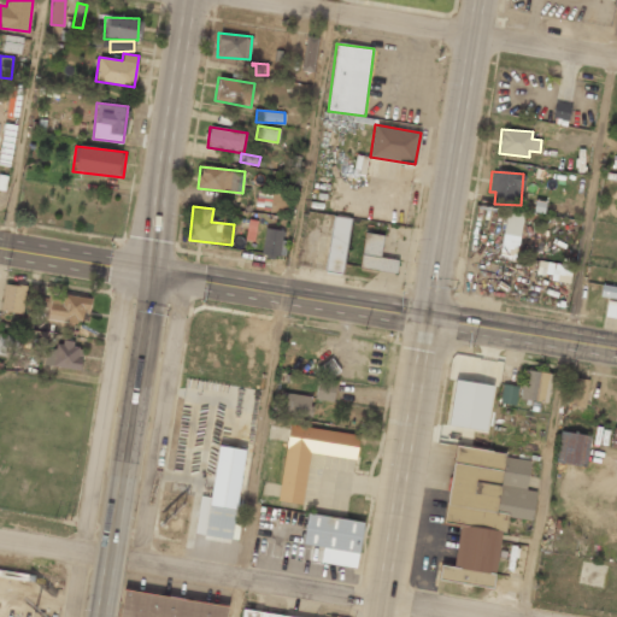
[(524,212),(507,209),(503,235),(518,239),(524,212)]
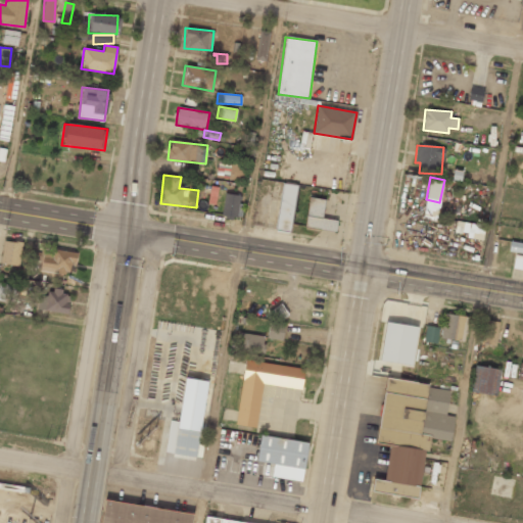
[(290,232),(297,185),(283,183),(276,229),(290,232)]
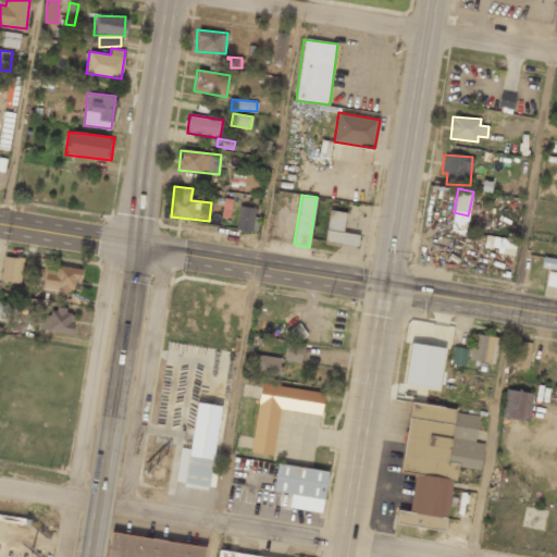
[(256,209),(239,206),(235,230),(251,232),(256,209)]
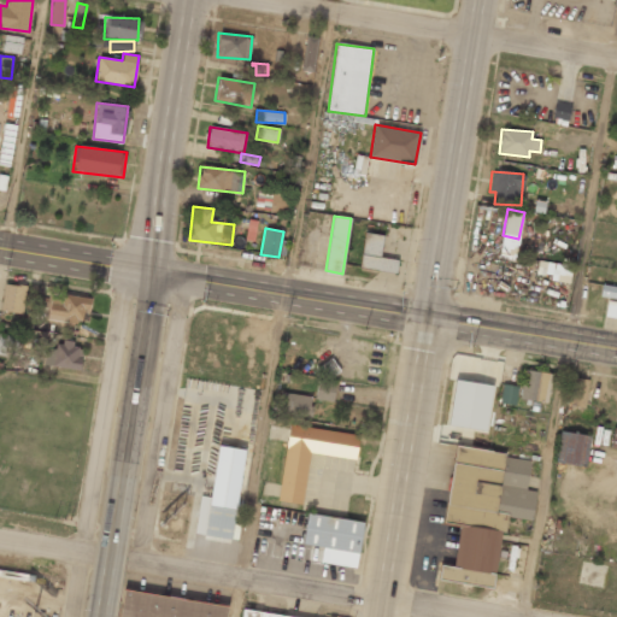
[(359,266),(395,274),(398,260),(380,257),(383,236),(365,233),(359,266)]
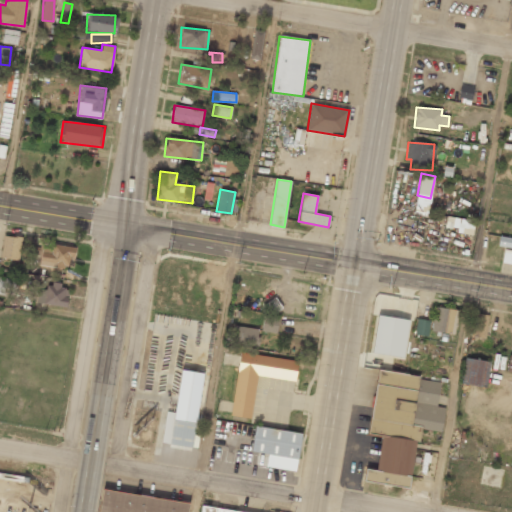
[(18,260),(22,238),(4,235),(0,258),(18,260)]
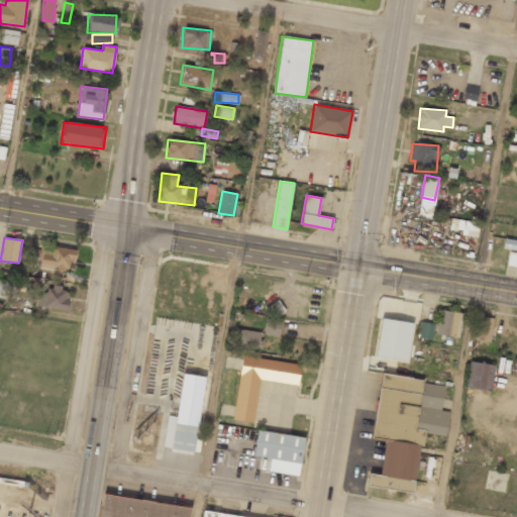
[(516,240),(504,239),(503,248),(508,249),(506,262),(516,263),(516,240)]
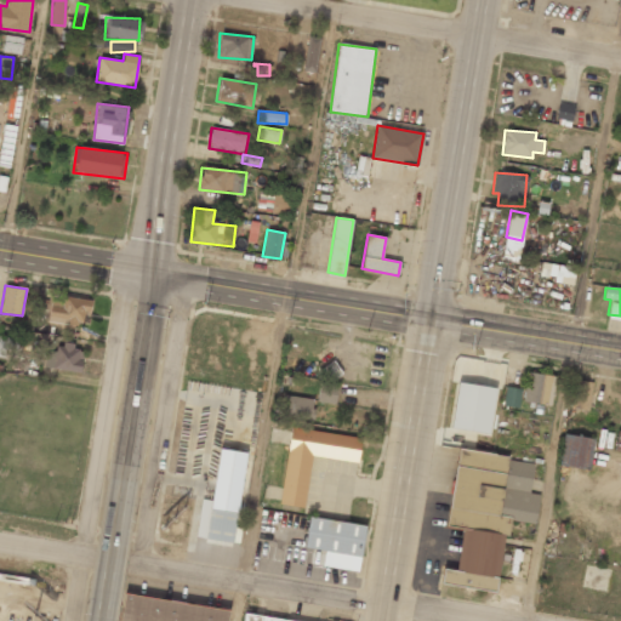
[(50,323),(86,325),(87,300),(51,297),(50,323)]
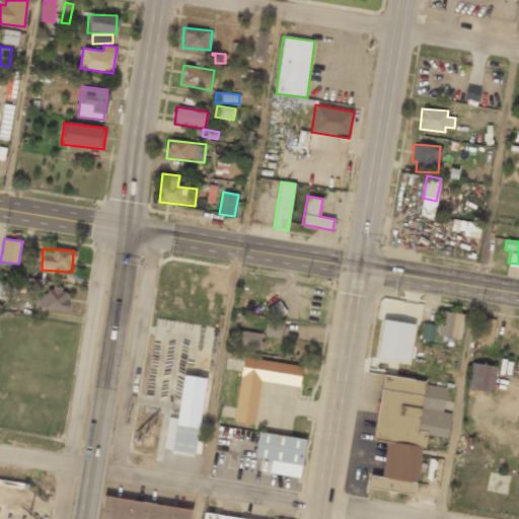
[(0,298),(13,299),(14,281),(0,280),(0,298)]
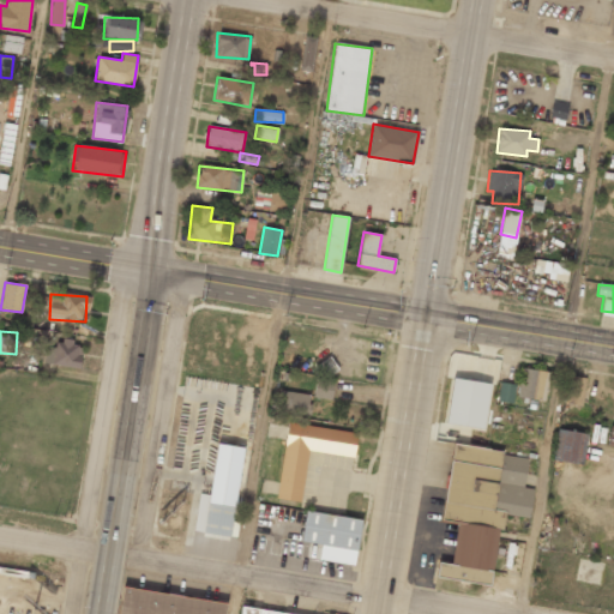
[(83,347),(73,347),(74,341),(52,338),(49,365),(80,368),(83,347)]
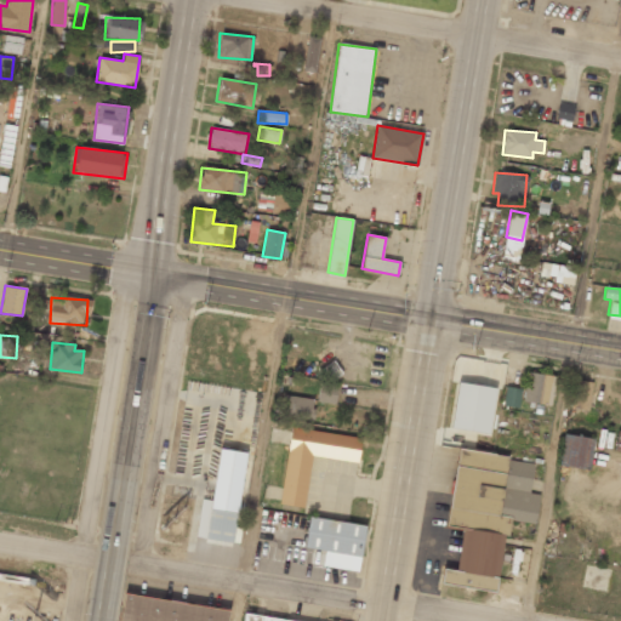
[(342,372),(332,360),(317,371),(325,383),(342,372)]
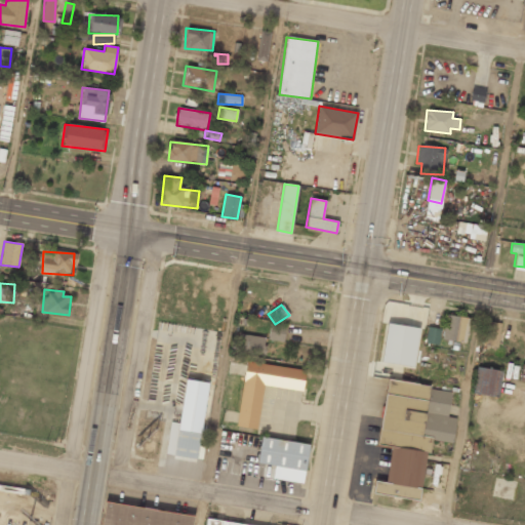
[(443,340),(467,342),(469,317),(445,315),(443,340)]
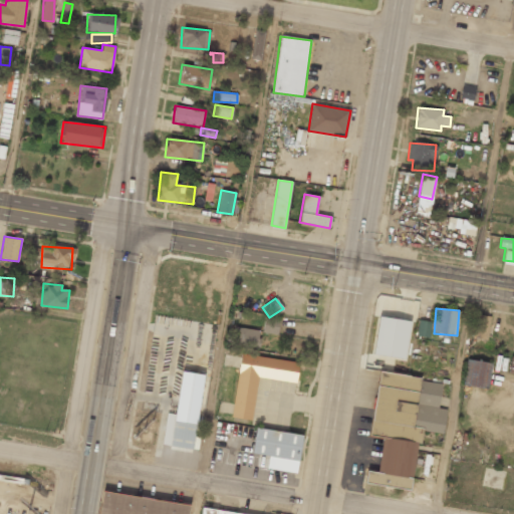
[(278,334),(280,319),(264,317),(263,333),(278,334)]
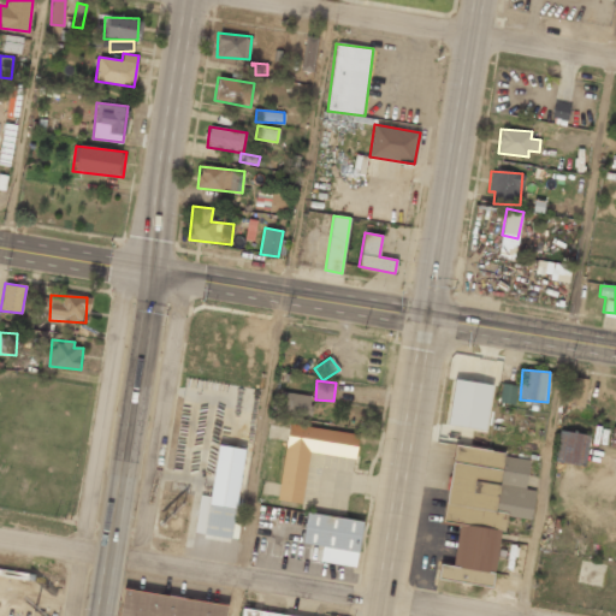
[(448,425),(486,430),(491,384),(452,380),(448,425)]
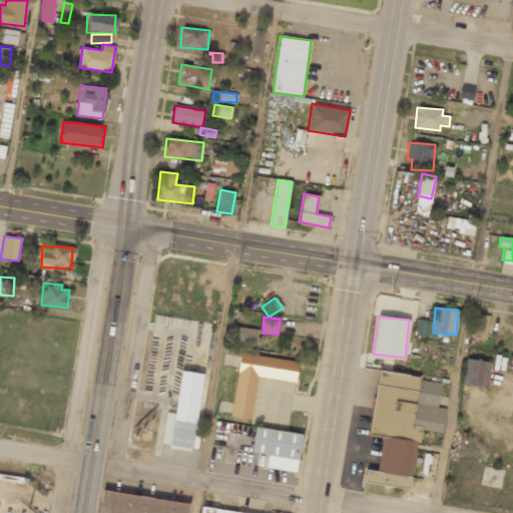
[(430,321),(418,319),(415,335),(428,337),(430,321)]
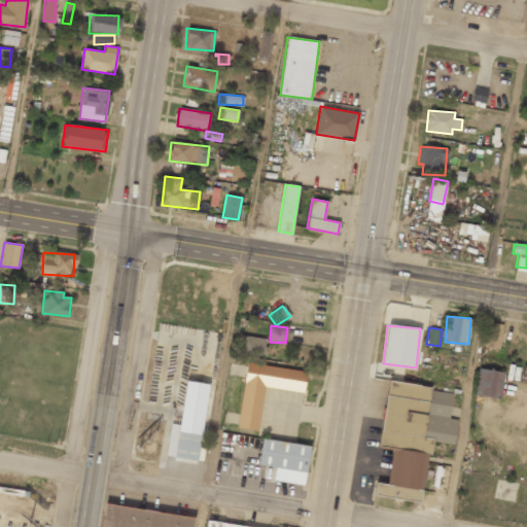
[(265,355),(266,338),(239,337),(239,354),(265,355)]
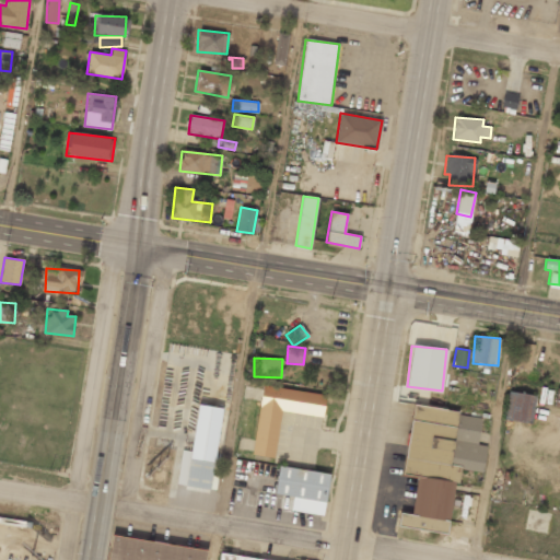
[(275,459),(281,412),(323,418),(326,395),(263,387),(253,456),(275,459)]
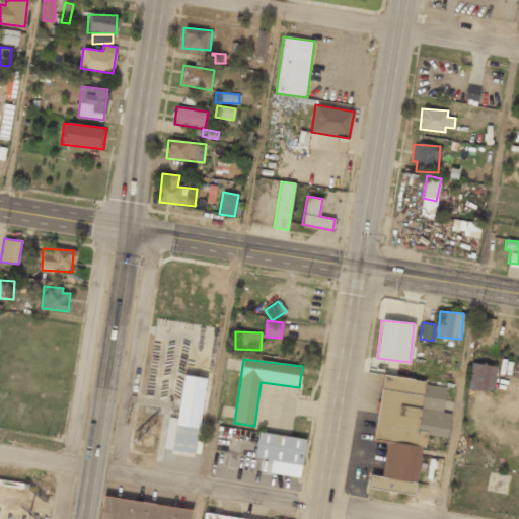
[(497,367),(471,362),(467,388),(492,392),(497,367)]
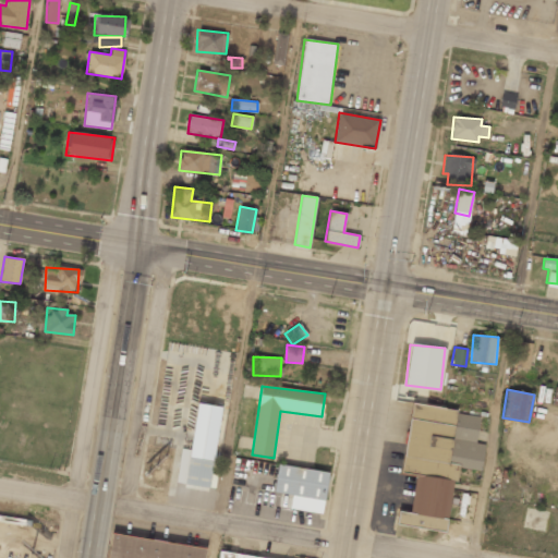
[(221,407),(197,403),(191,449),(181,448),(177,483),(209,487),(221,407)]
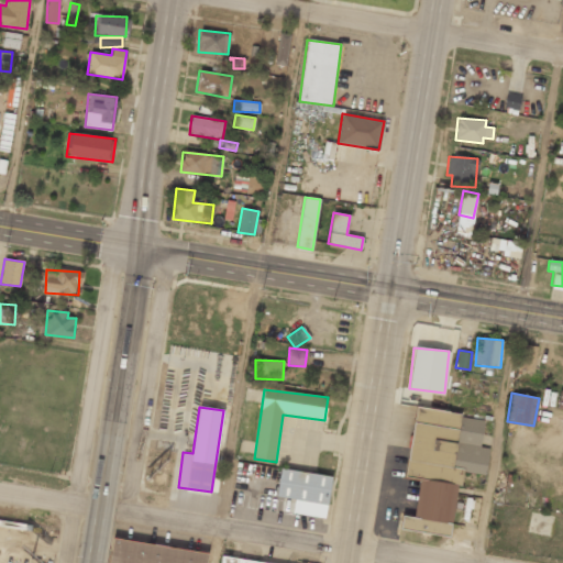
[(406,478),(418,479),(414,518),(403,517),(400,531),(451,538),(460,473),(486,477),(489,449),(481,448),(485,418),(415,409),(406,478)]
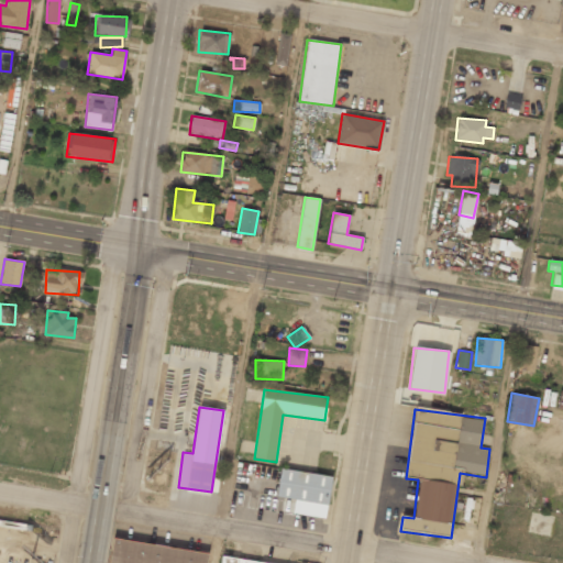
[(324,519),(331,477),(280,470),(276,500),(298,504),(297,510),(306,512),(306,516),(324,519)]
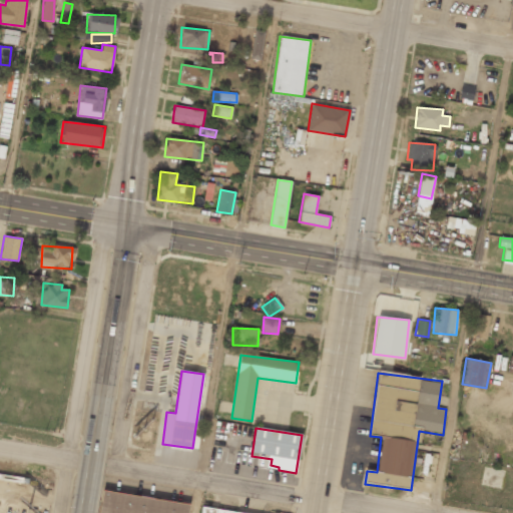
[(104,491),(99,512),(188,512),(190,505),(104,491)]
